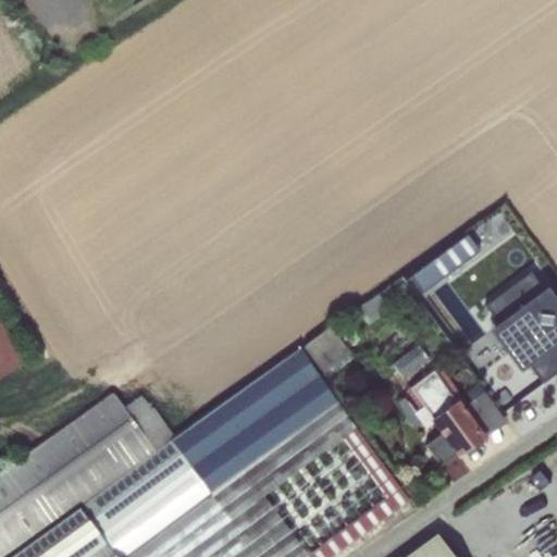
[(467,235),(410,276),(422,292),(479,250),(467,235)]
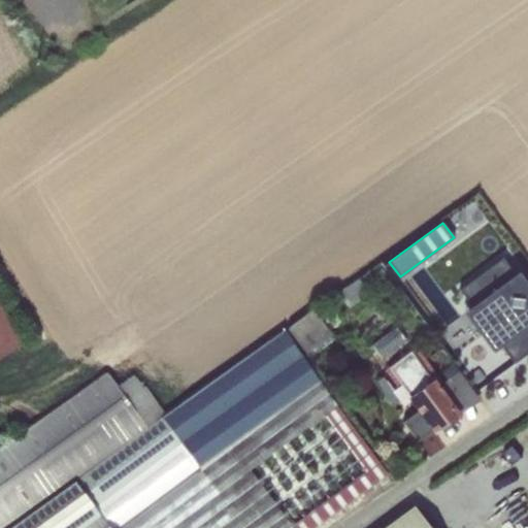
[(501,258),(458,290),(470,306),(462,312),(492,352),(500,345),(513,363),(527,352),(527,286),(517,271),(514,274),(501,258)]
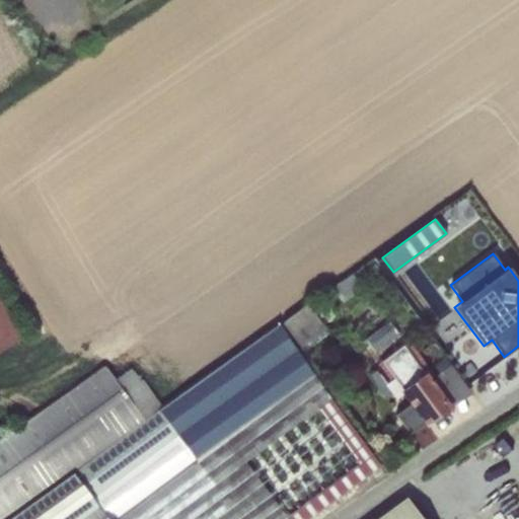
[(362,266),(331,288),(342,302),(372,281),(362,266)]
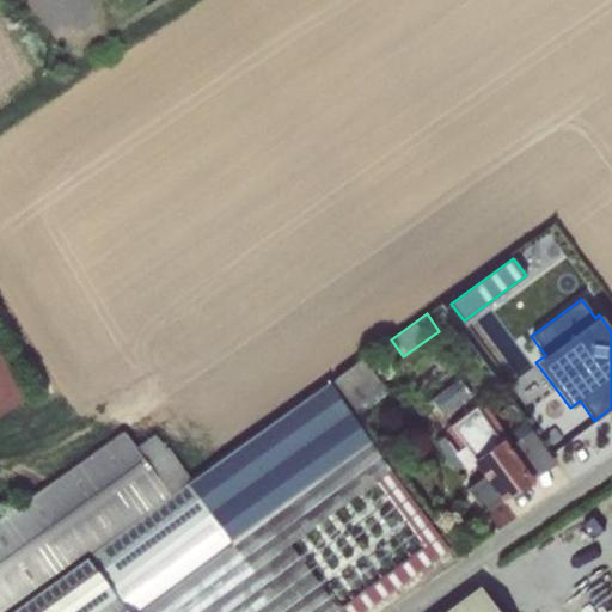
[(0,348),(0,412),(29,396),(0,348)]
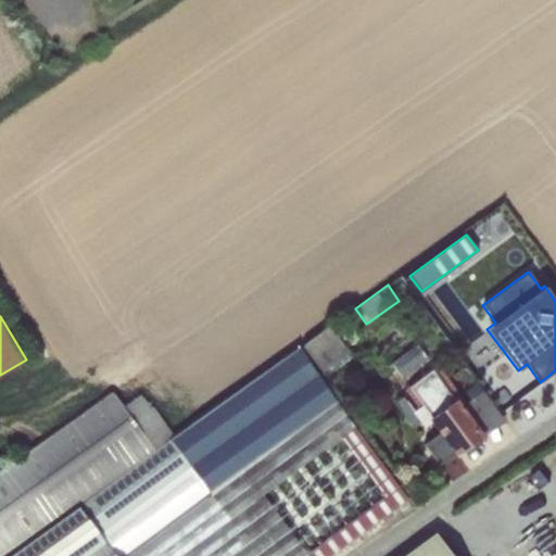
[(330,327),(302,345),(324,378),(351,357),(330,327)]
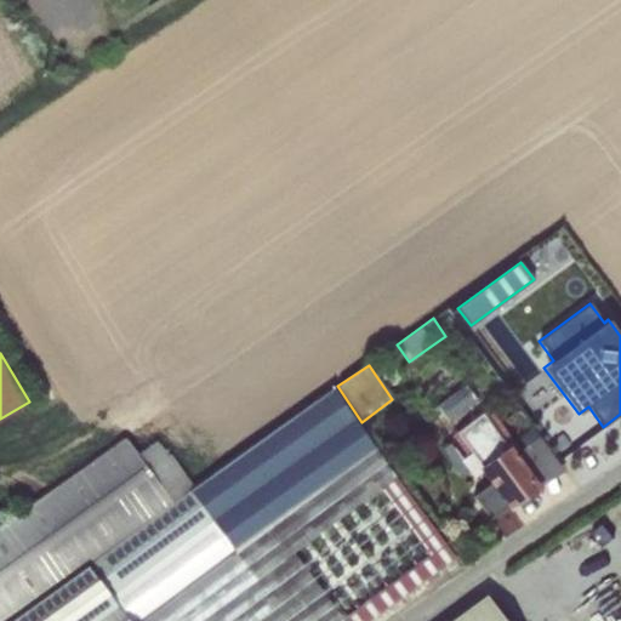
[(465,383),(436,405),(449,421),(477,399),(465,383)]
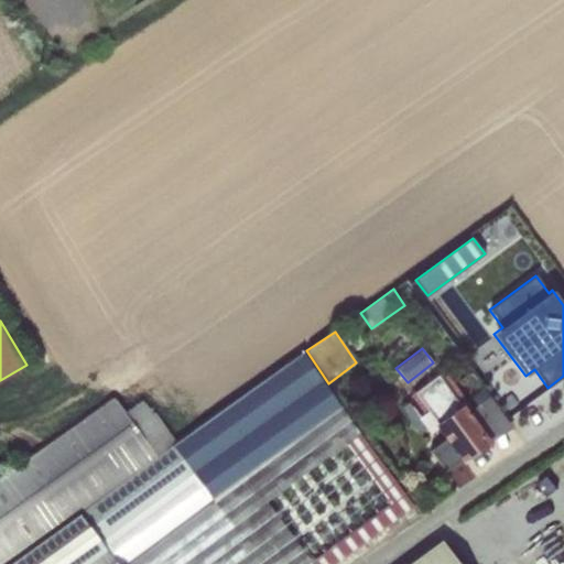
[(300,354),(6,563),(334,563),(413,506),(300,354)]
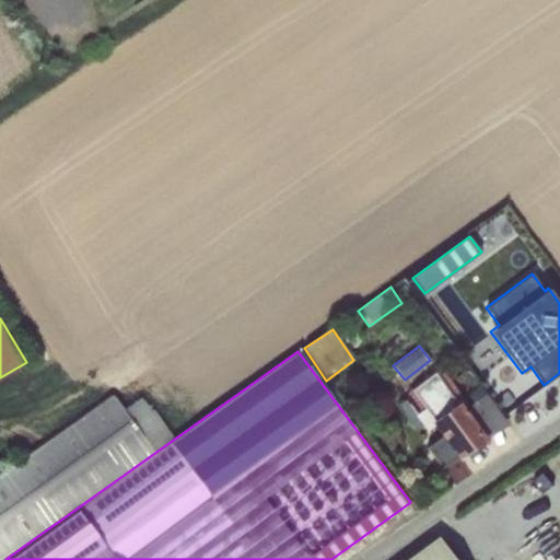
[(442,369),(434,373),(485,440),(508,424),(486,394),(468,406),(442,369)]
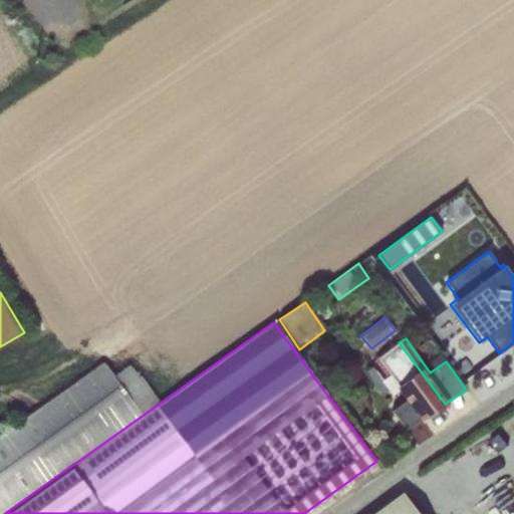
[(399,342),(377,357),(422,419),(445,404),(399,342)]
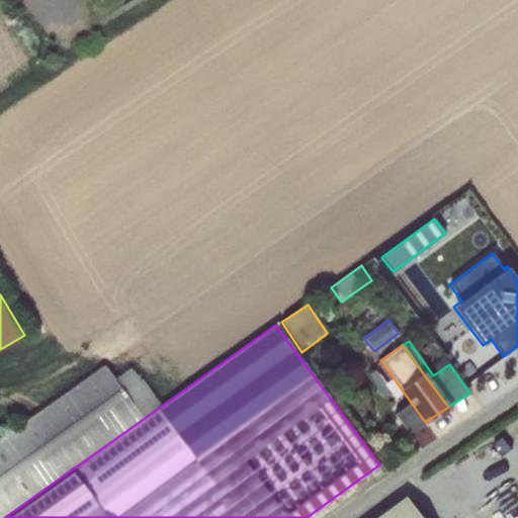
[(104,364),(0,437),(0,517),(2,517),(161,406),(132,365),(113,379),(104,364)]
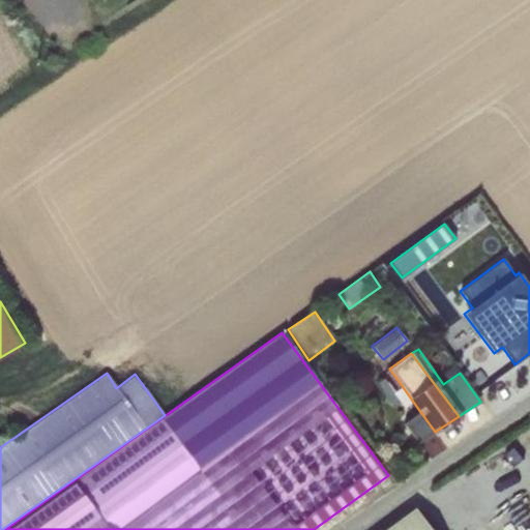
[(430,529),(414,507),(383,529),(430,529)]
